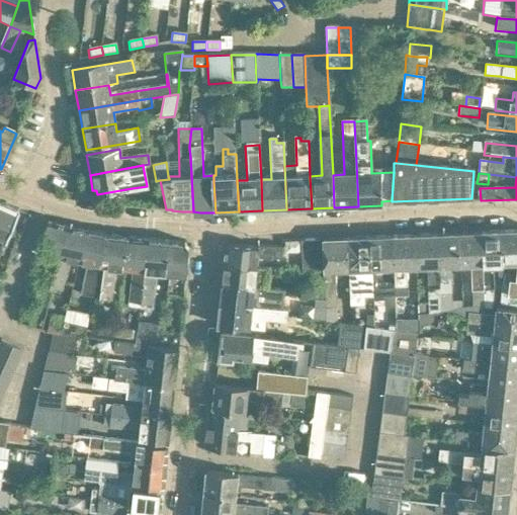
[(0,254),(18,211),(0,202),(0,254)]
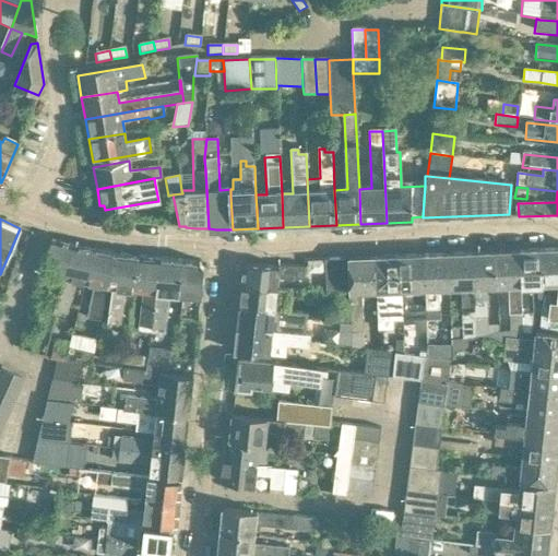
[(40,273),(49,276),(42,308),(52,311),(72,246),(51,239),(40,273)]
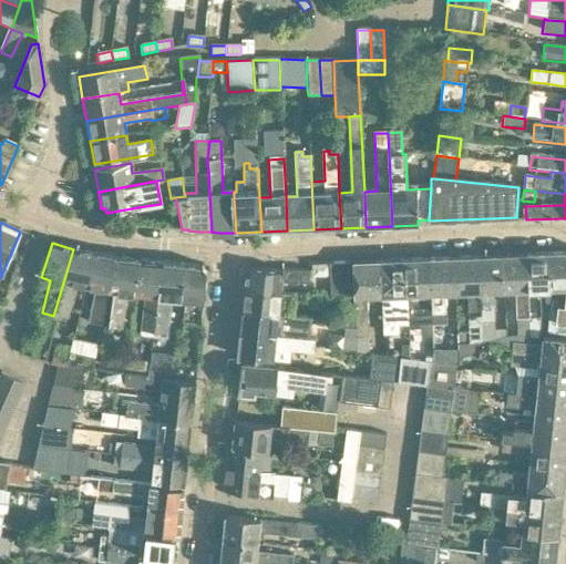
[(73,249),(53,316),(67,320),(76,286),(85,288),(94,253),(73,249)]
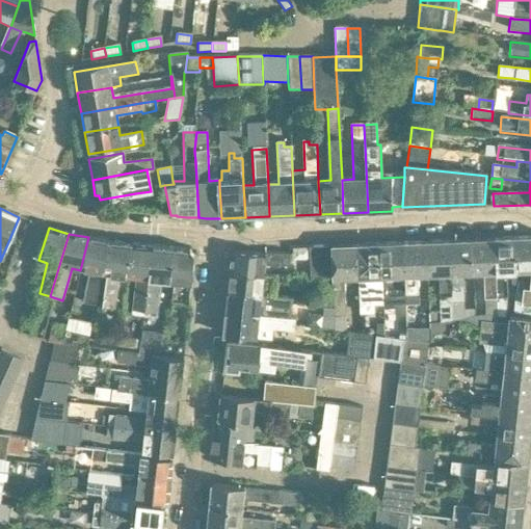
[(109,241),(88,237),(80,270),(88,272),(82,303),(95,306),(101,274),(102,274),(109,241)]
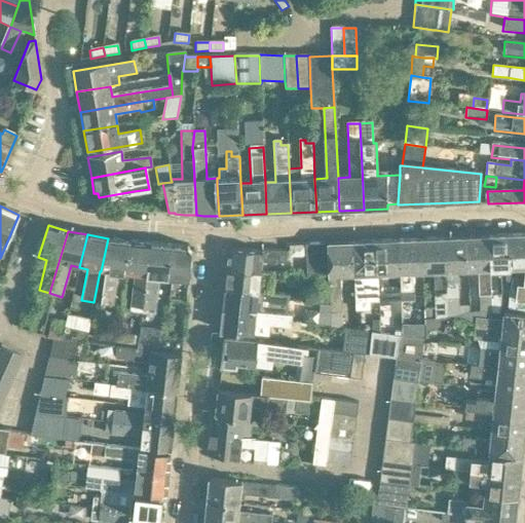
[(524,309),(524,234),(509,235),(510,269),(524,269),(524,268),(524,279),(510,277),(507,307),(524,309)]
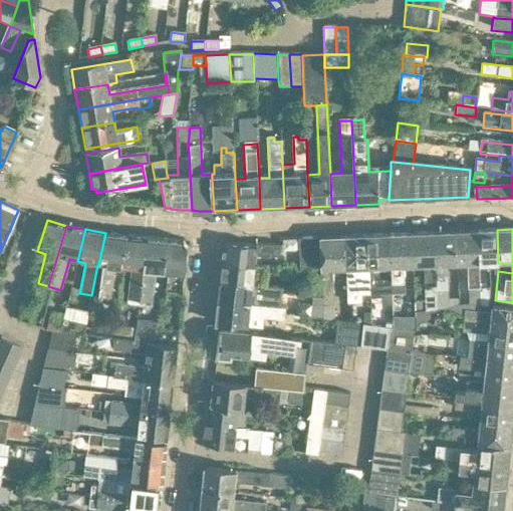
[(478,231),(480,289),(480,305),(481,305),(489,306),(490,288),(491,288),(490,264),(498,263),(497,230),(478,231)]
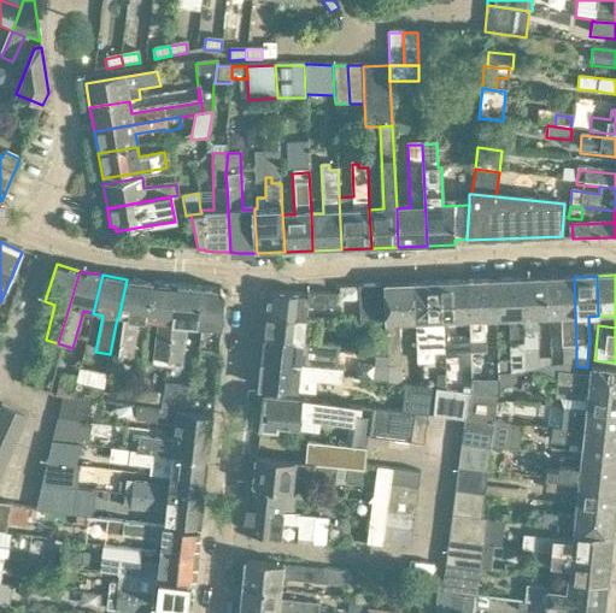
[(576,366),(576,347),(574,277),(549,278),(545,278),(546,318),(551,318),(561,318),(562,348),(563,366),(576,366)]
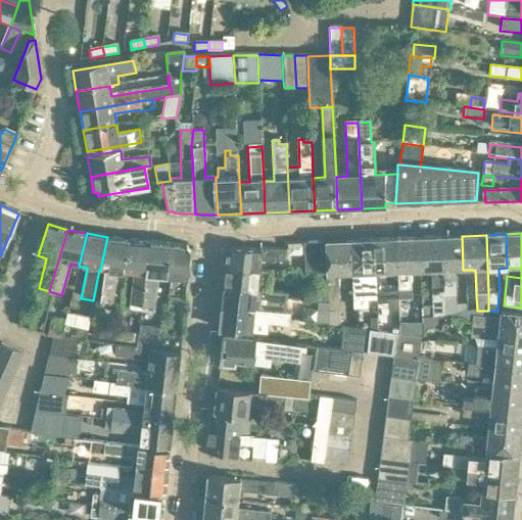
[(461,236),(441,237),(444,315),(456,313),(456,306),(456,296),(455,271),(463,270),(461,236)]
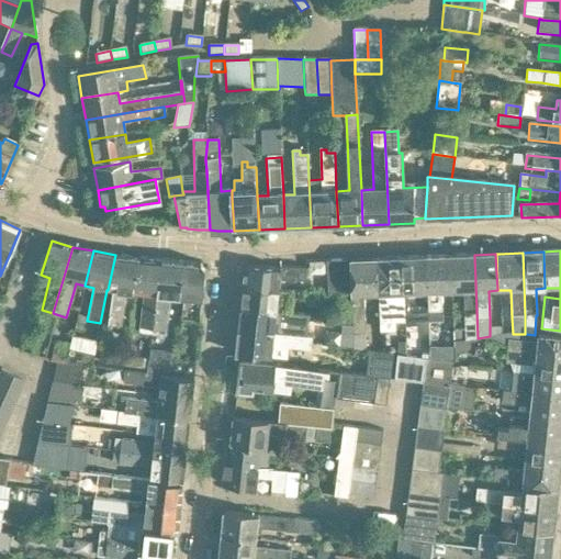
[(135,294),(142,258),(115,255),(108,290),(112,291),(107,324),(120,326),(125,293),(135,294)]
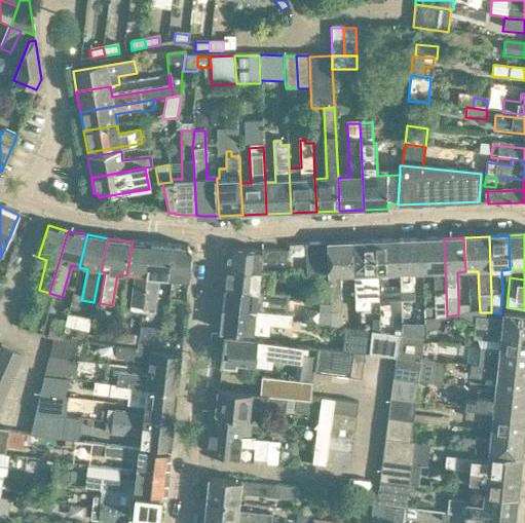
[(424,310),(424,320),(442,318),(447,316),(444,238),(421,239),(422,273),(434,273),(435,310),(424,310)]
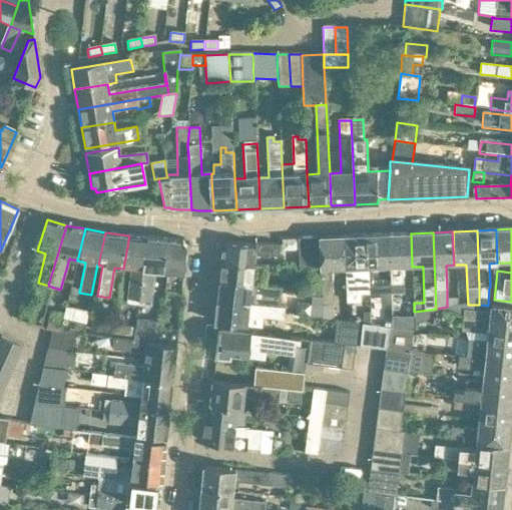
[(401,268),(412,267),(411,233),(388,234),(391,295),(402,294),(401,268)]
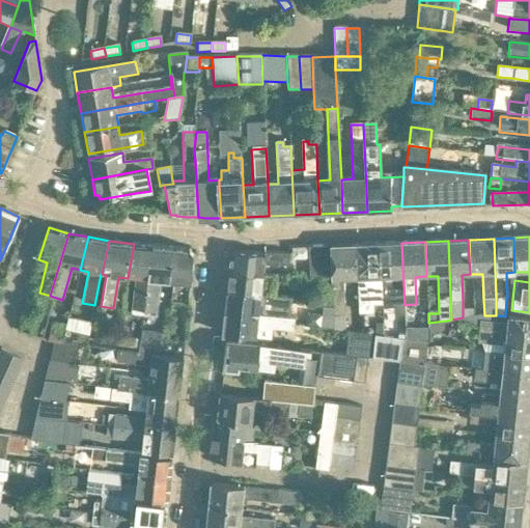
[(401,243),(380,244),(382,302),(393,302),(393,305),(405,305),(401,243)]
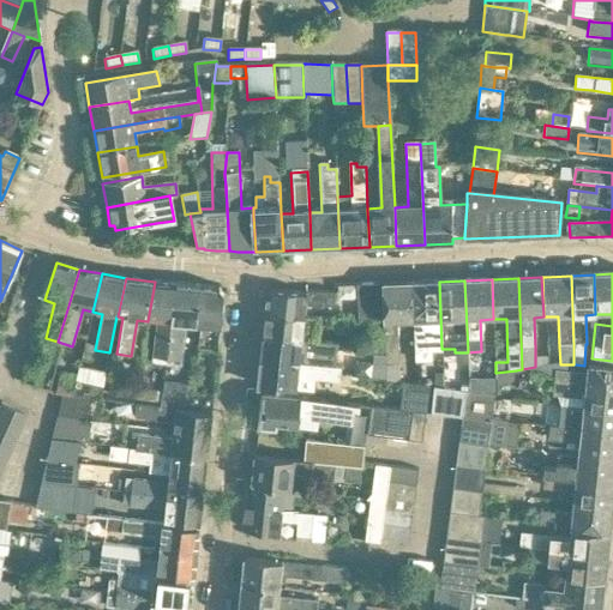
[(155,282),(148,321),(156,321),(150,369),(166,370),(167,360),(170,322),(176,284),(155,282)]
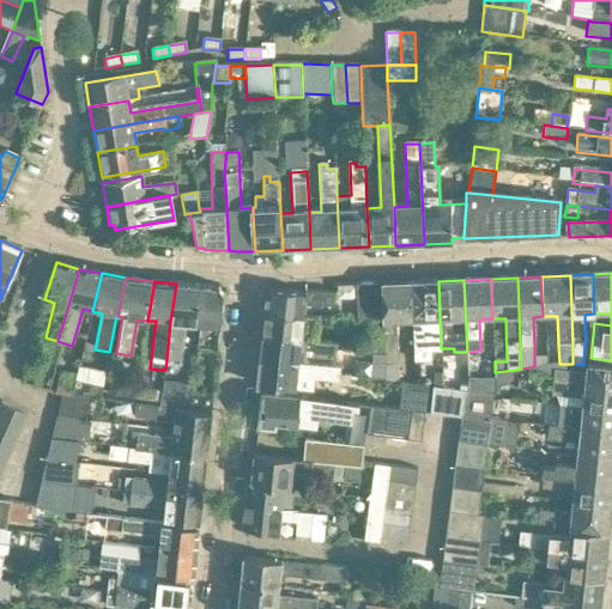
[(438,281),(411,282),(413,321),(414,363),(430,363),(429,349),(441,348),(438,281)]
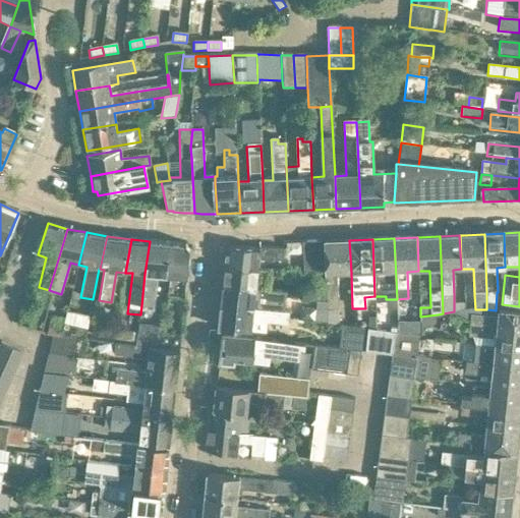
[(337,274),(351,273),(349,240),(324,241),(325,274),(326,281),(327,303),(327,311),(338,311),(337,274)]
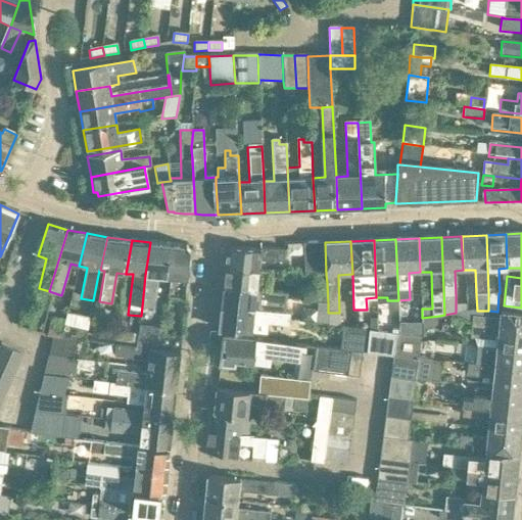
[(142,306),(141,316),(152,317),(157,277),(167,278),(170,244),(150,242),(145,275),(142,306)]
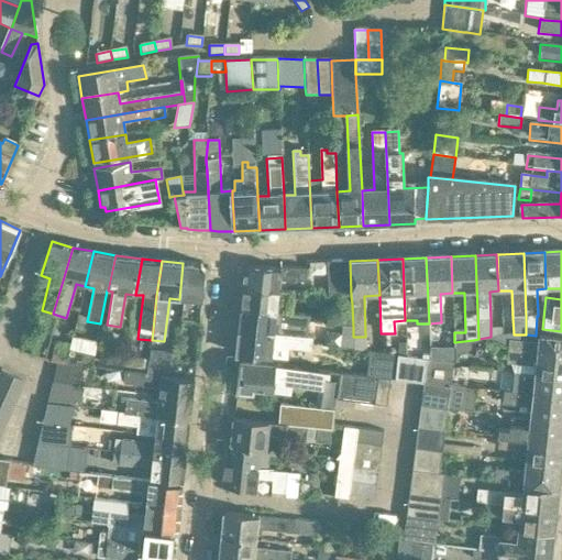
[(328,296),(346,296),(345,261),(327,262),(328,296)]
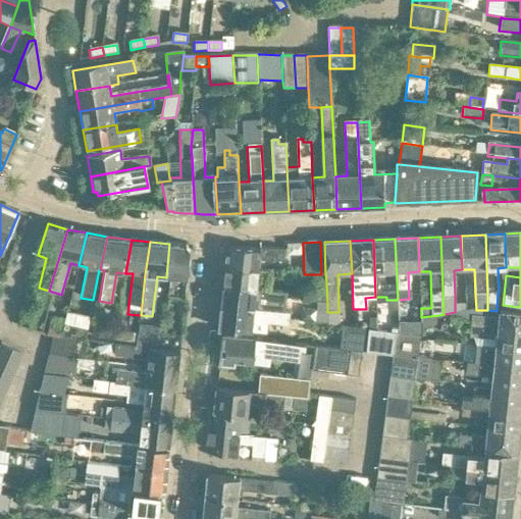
[(186,245),(169,244),(166,277),(169,277),(168,296),(185,298),(190,251),(186,245)]
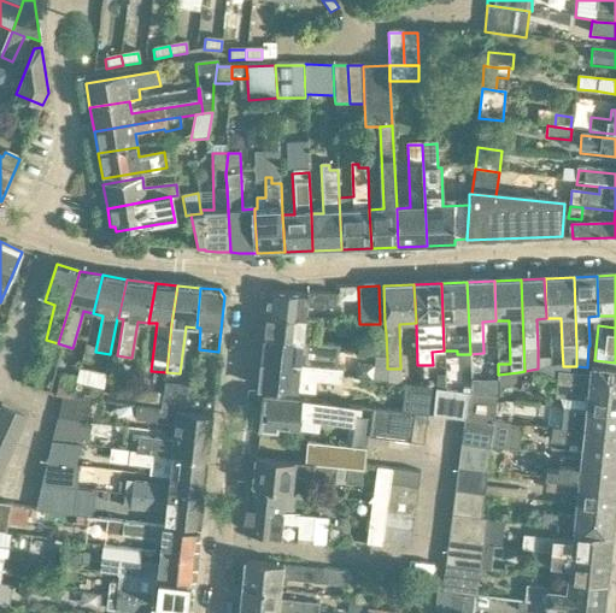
[(269,293),(265,317),(306,322),(308,307),(335,307),(335,295),(334,295),(308,295),(269,293)]
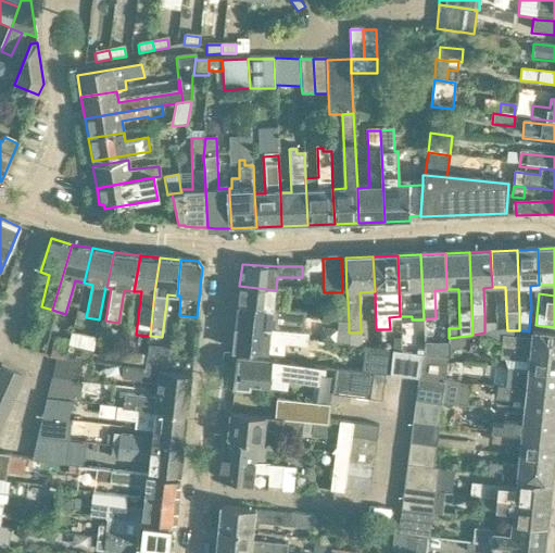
[(239,286),(237,308),(285,313),(287,291),(276,290),(239,286)]
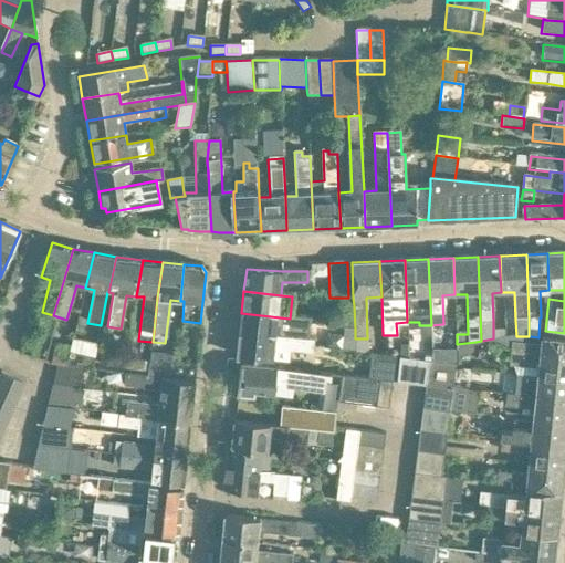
[(343,329),(355,330),(354,305),(342,304),(343,329)]
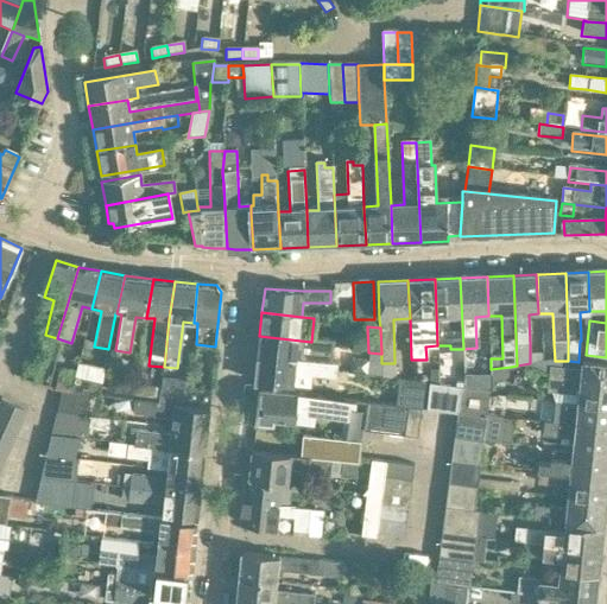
[(259,336),(257,360),(337,368),(337,364),(332,364),(334,344),(311,342),(259,336)]
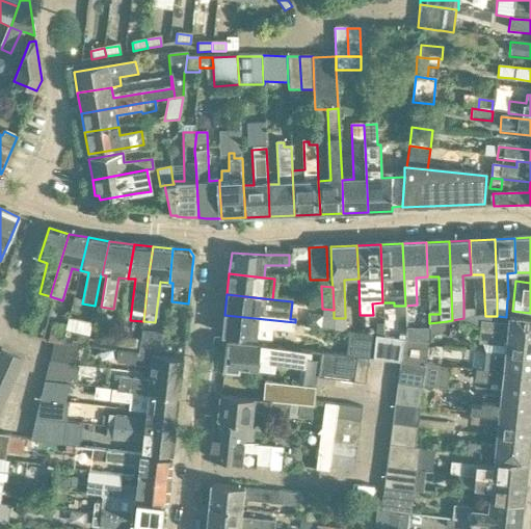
[(334,310),(322,309),(322,331),(335,332),(334,318),(334,310)]
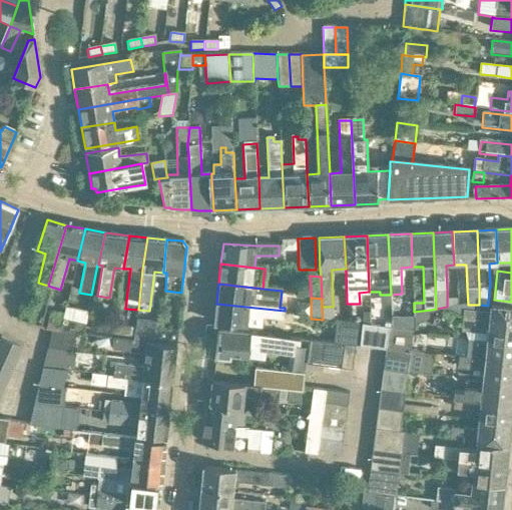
[(218,325),(247,328),(262,329),(263,318),(277,319),(284,320),(285,311),(216,304),(214,324),(218,325)]
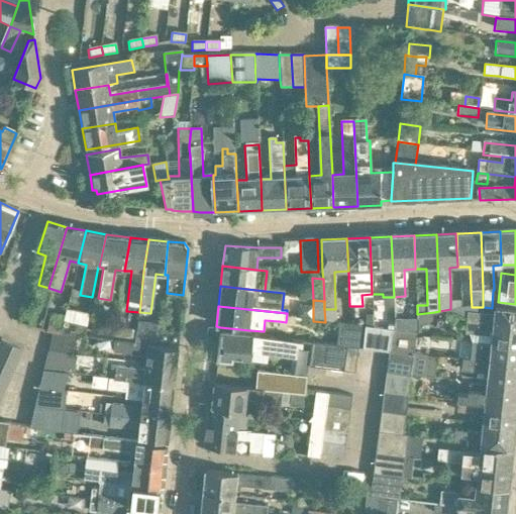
[(515,309),(494,307),(493,315),(492,325),(515,327),(515,309)]
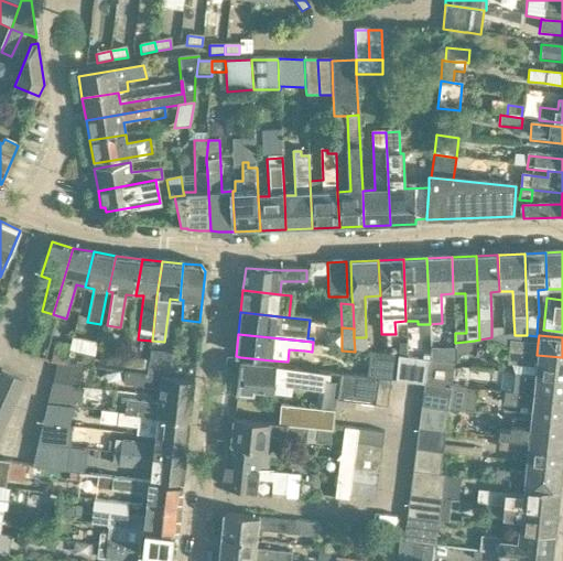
[(354,337),(355,352),(366,353),(366,337),(354,337)]
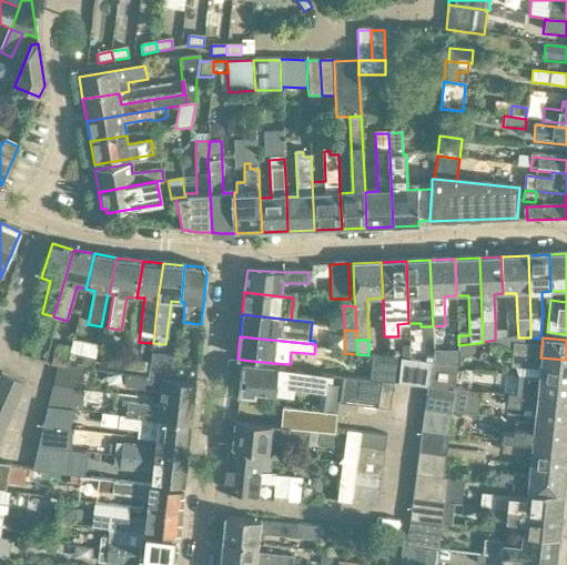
[(566,382),(566,360),(540,357),(542,346),(513,343),(510,369),(538,372),(538,379),(566,382)]
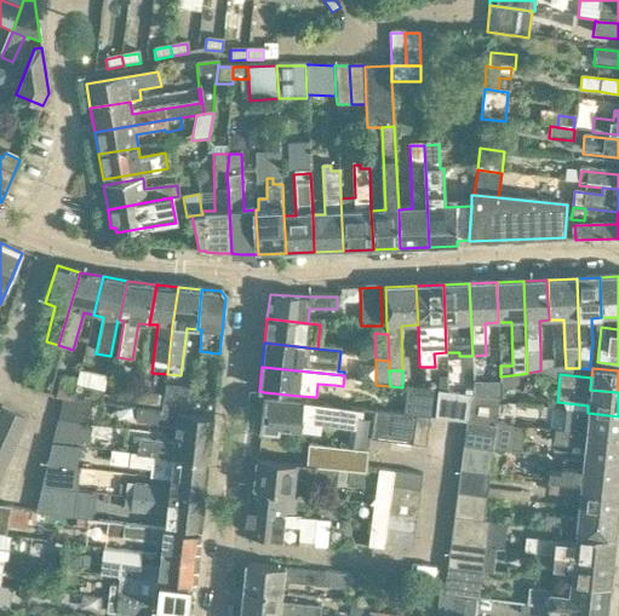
[(473,397),(500,401),(500,399),(500,391),(500,383),(473,383),(473,397)]
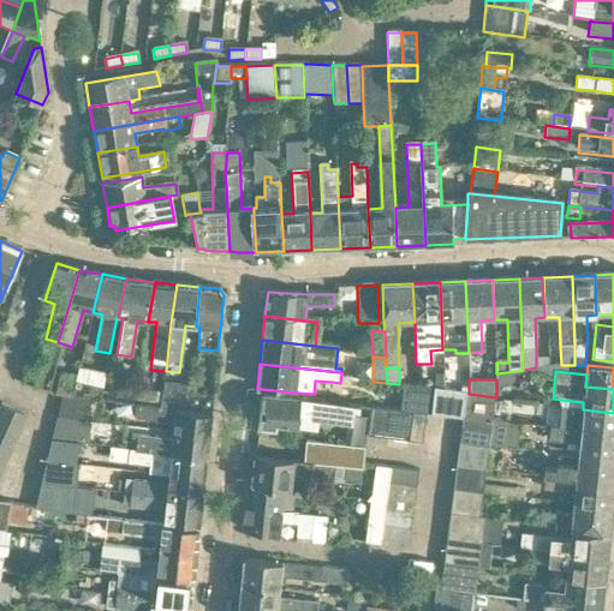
[(112,388),(109,399),(137,401),(138,390),(139,383),(127,382),(127,383),(126,390),(112,388)]
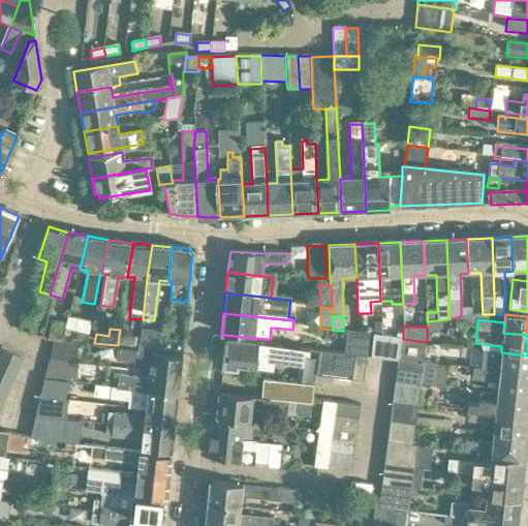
[(62,342),(76,344),(86,345),(88,335),(65,330),(64,334),(62,342)]
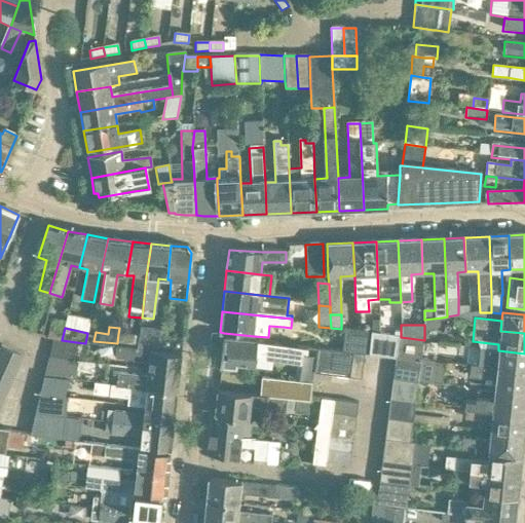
[(51,329),(49,338),(53,339),(62,340),(64,332),(51,329)]
